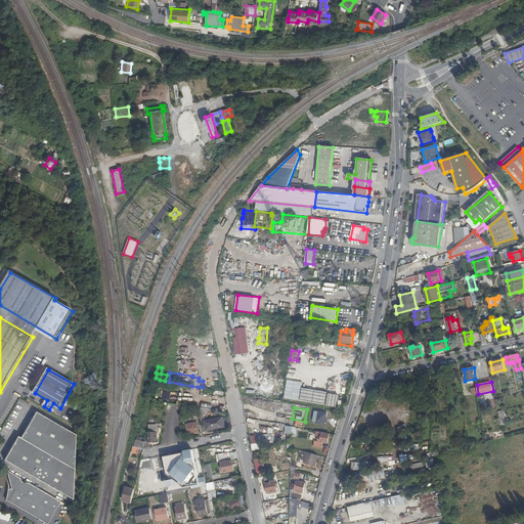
[(328,413),(319,411),(317,423),(325,424),(328,413)]
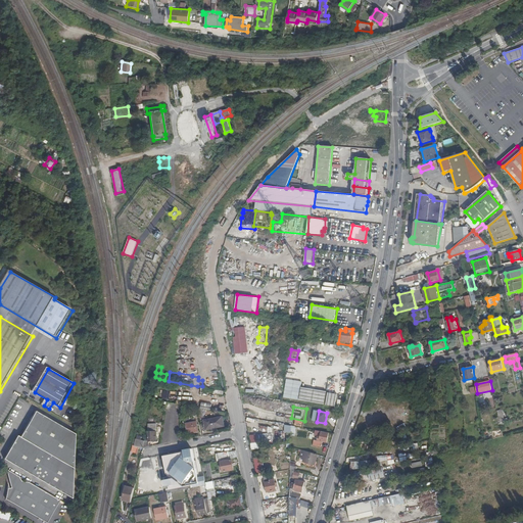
[(74,500),(78,435),(38,413),(22,438),(19,436),(5,460),(74,500)]
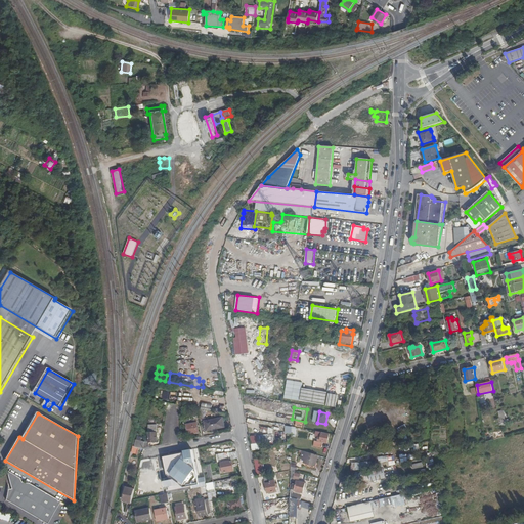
[(206,430),(224,427),(222,418),(205,421),(206,430)]
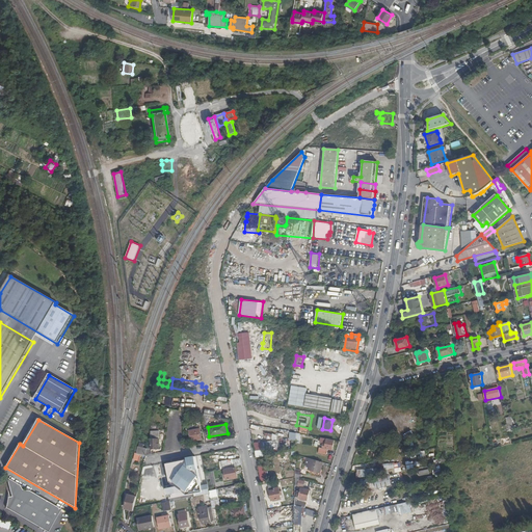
[(191,441),(203,439),(201,429),(190,431),(191,441)]
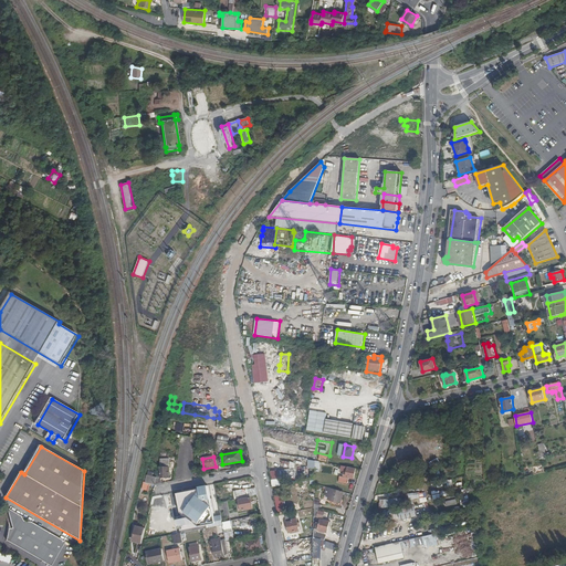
[(159,468),(156,484),(161,483),(161,478),(169,478),(169,458),(161,458),(161,468),(159,468)]
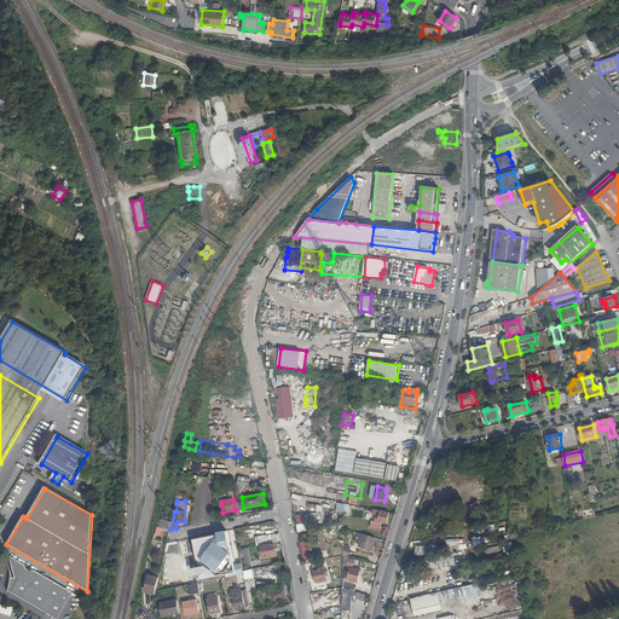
[(307,526),(324,525),(323,504),(310,505),(311,513),(296,514),(298,531),(307,531),(307,526)]
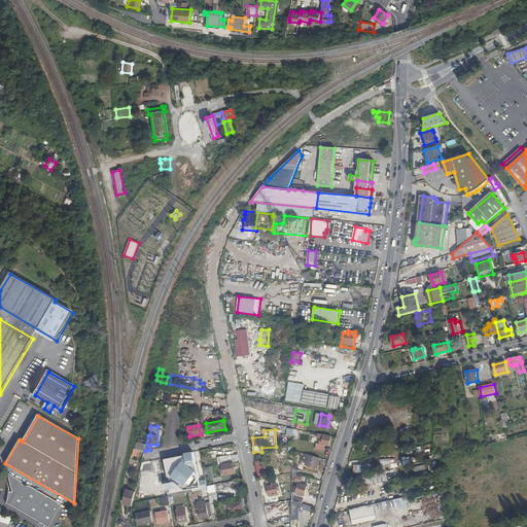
[(325,446),(329,446),(331,436),(319,434),(318,440),(321,440),(320,445),(325,446)]
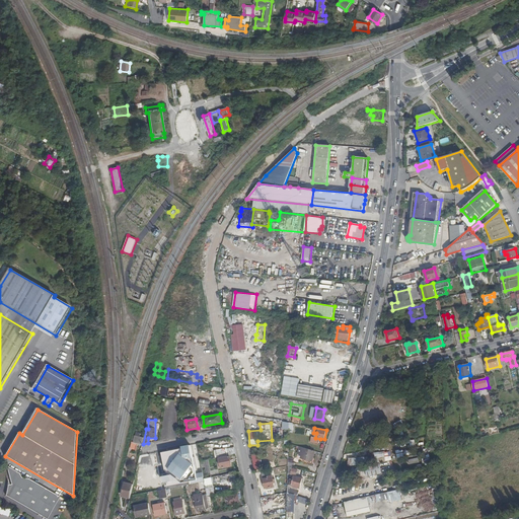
[(316,433),(313,433),(313,437),(312,437),(311,442),(319,443),(320,439),(315,438),(316,433)]
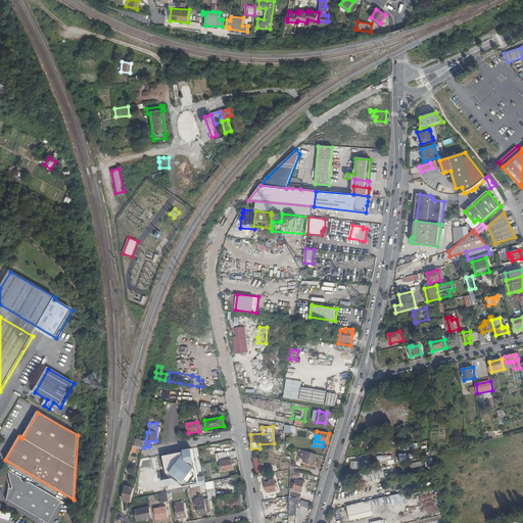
[(196,447),(141,459),(135,498),(203,484),(196,447)]
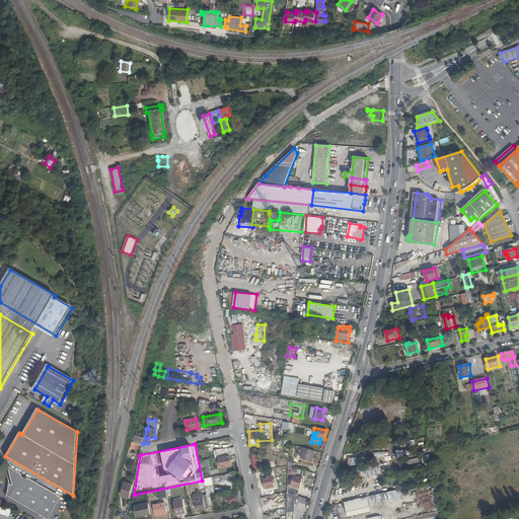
[(377,447),(364,451),(364,454),(370,453),(372,459),(376,458),(379,457),(377,447)]
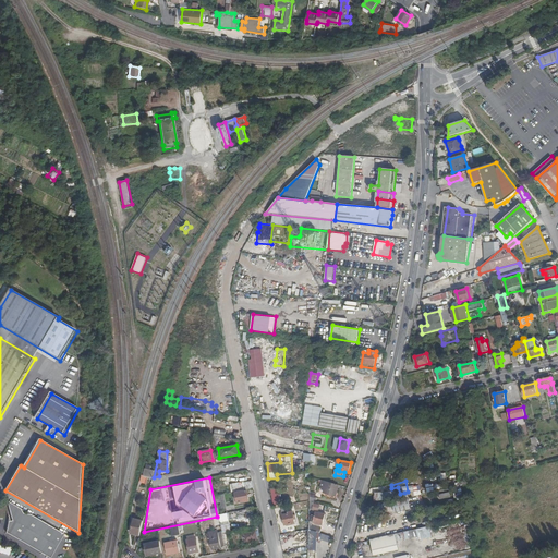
[(326,486),(324,493),(335,496),(338,485),(325,482),(324,485),(326,486)]
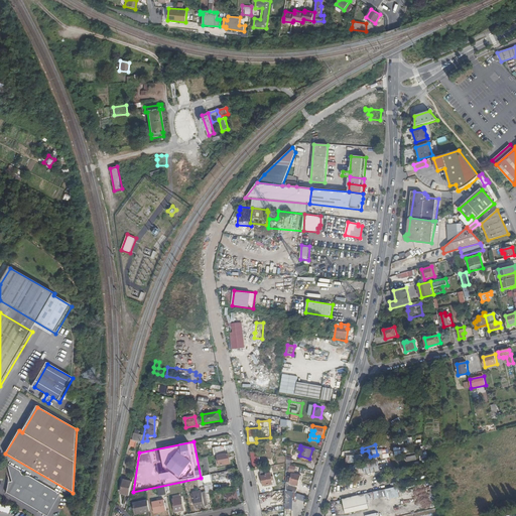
[(217,460),(218,467),(231,464),(229,454),(216,456),(217,460)]
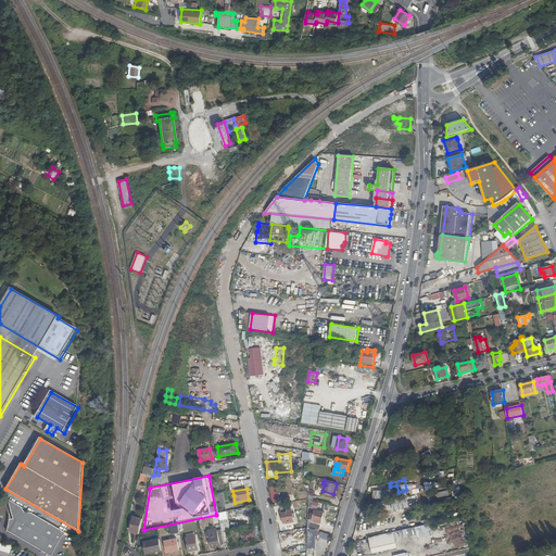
[(395,490),(374,490),(374,498),(395,498),(395,490)]
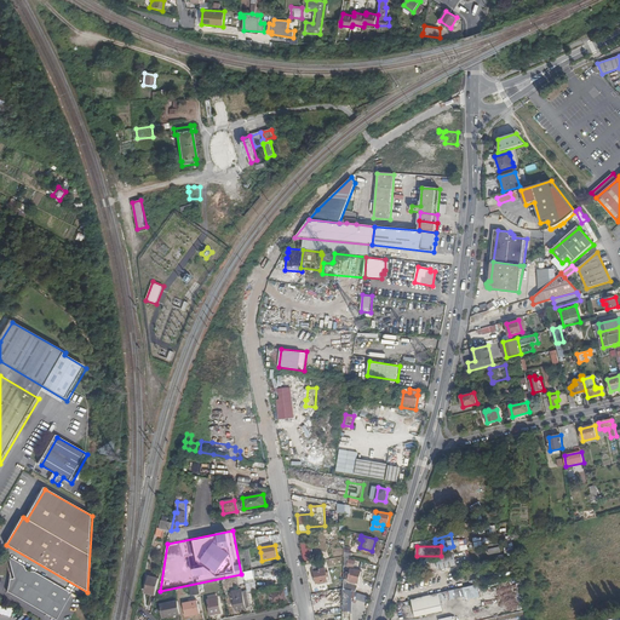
[(497,557),(501,557),(500,547),(488,549),(489,555),(497,554),(497,557)]
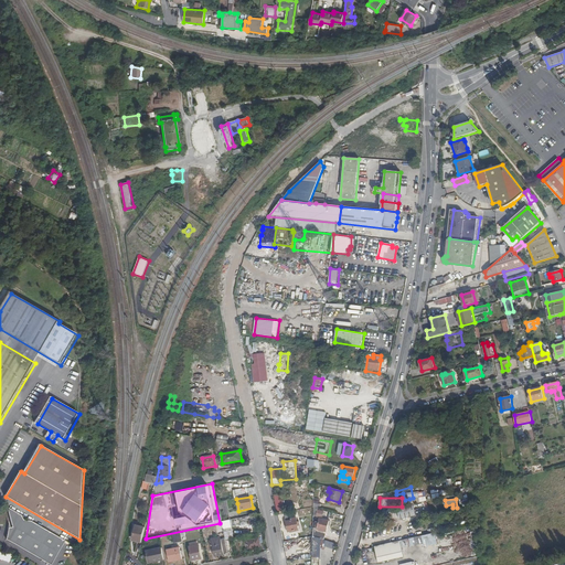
[(224,520),(231,519),(226,500),(219,502),(222,521),(224,520)]
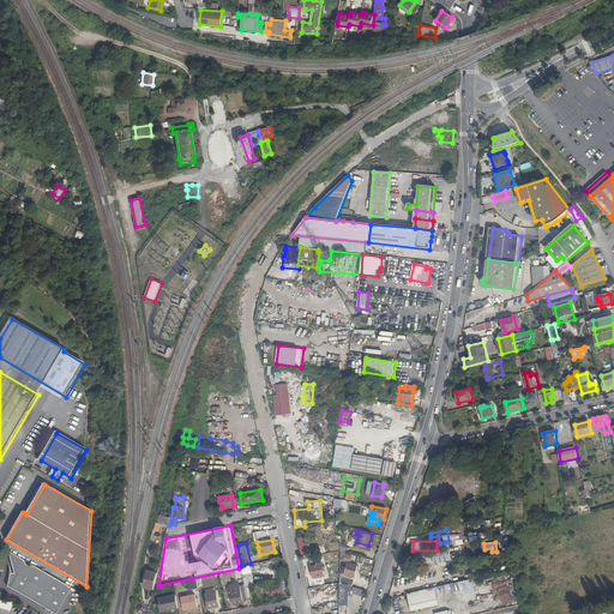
[(457,546),(439,549),(441,561),(459,558),(457,546)]
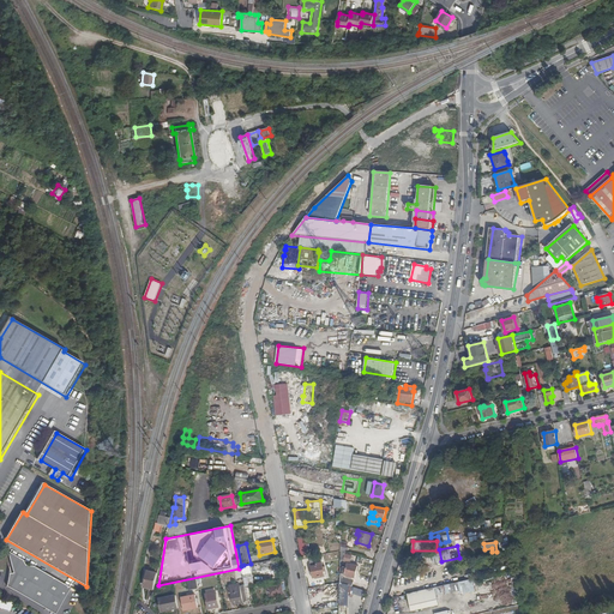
[(54,613),(70,588),(8,552),(13,573),(11,575),(10,569),(10,573),(8,579),(6,585),(54,613)]
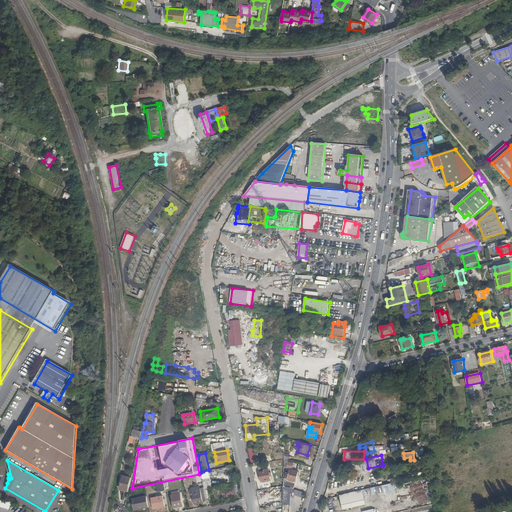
[(288,462),(288,461),(284,460),(284,467),(287,467),(291,468),(292,463),(288,462)]
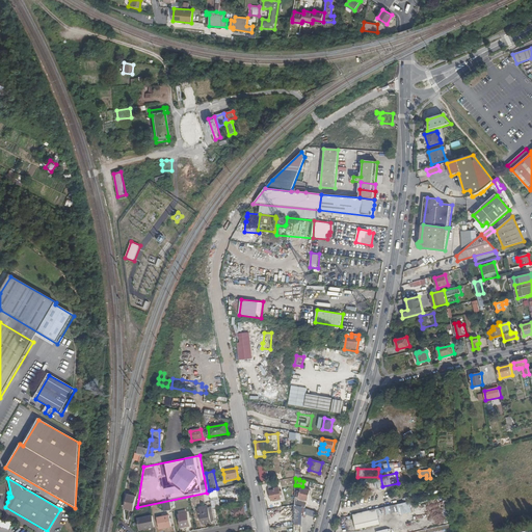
[(280,491),(278,483),(268,485),(271,501),(281,499),(281,496),(282,495),(282,490),(280,491)]
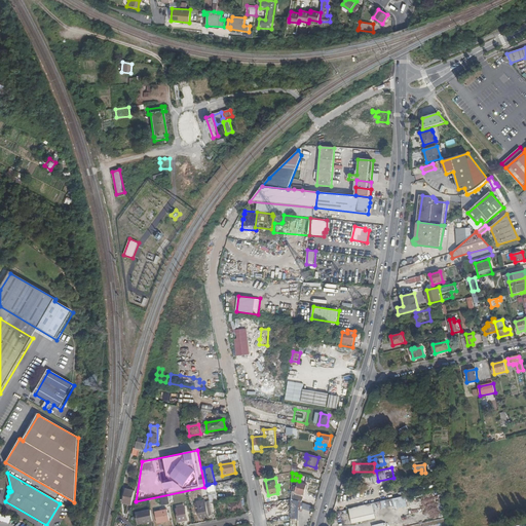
[(296,492),(298,493),(302,494),(304,494),(307,485),(298,483),(297,486),(295,486),(293,491),(296,492)]
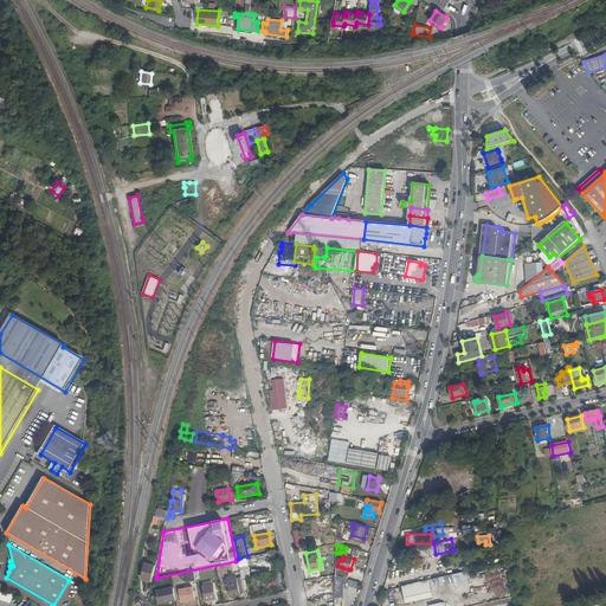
[(142,581),(152,582),(153,580),(155,567),(146,566),(142,581)]
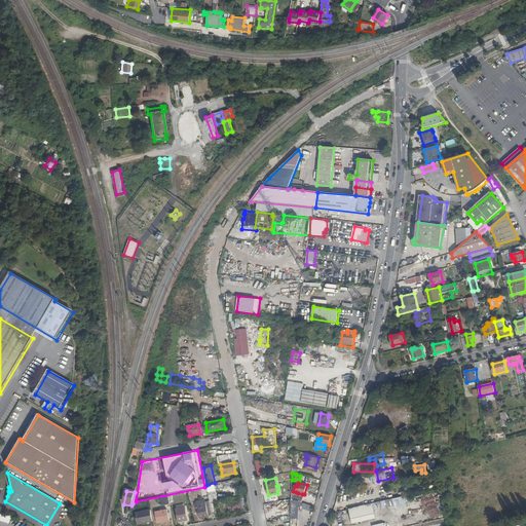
[(372,503),(374,511),(393,506),(392,498),(372,503)]
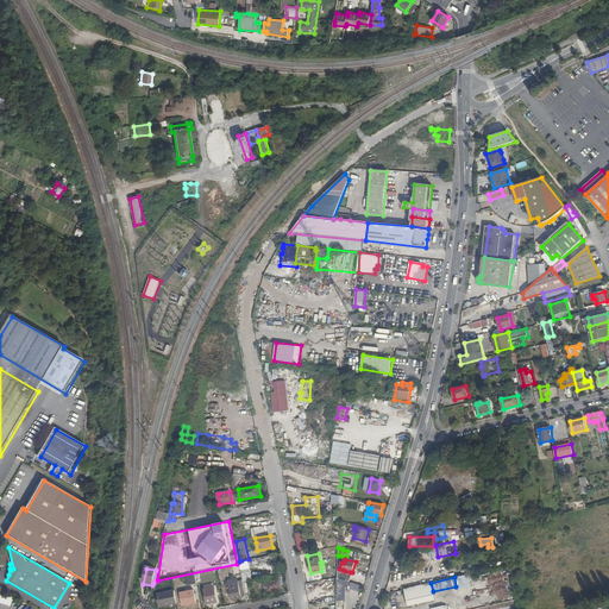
[(283,583),(283,579),(267,583),(268,592),(282,590),(281,584),(283,583)]
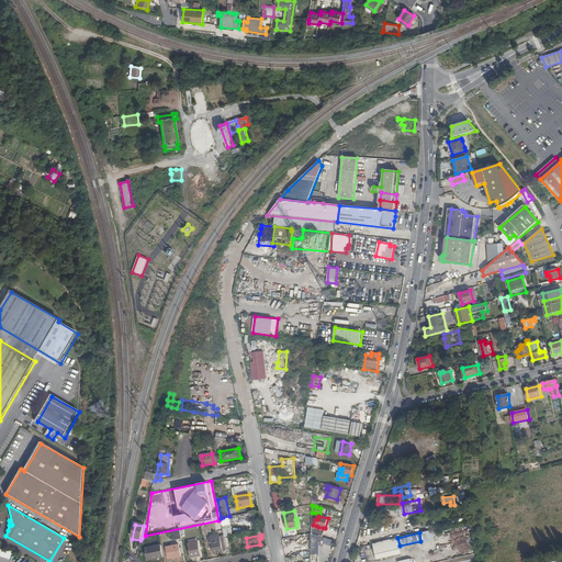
[(213,553),(227,550),(226,546),(224,537),(224,536),(221,536),(211,538),(211,540),(210,540),(211,547),(212,547),(213,553)]
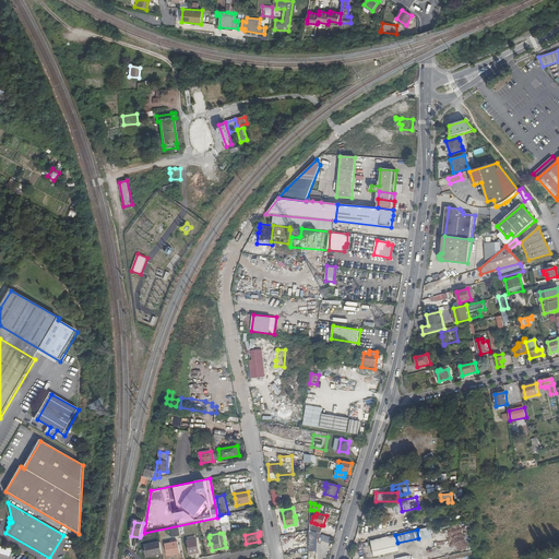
[(323,535),(321,540),(331,544),(333,537),(323,535)]
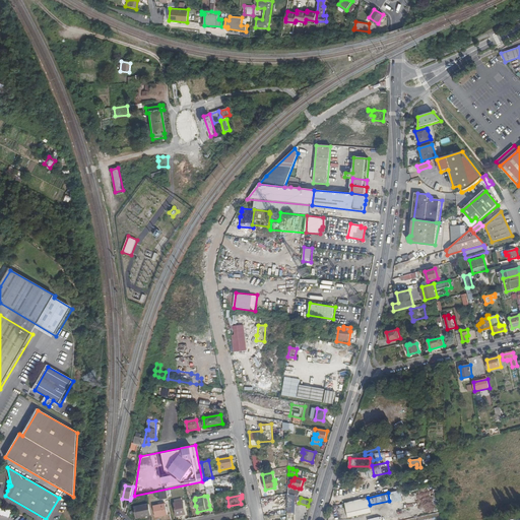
[(368,498),(344,503),(348,518),(372,513),(370,505),(368,498)]
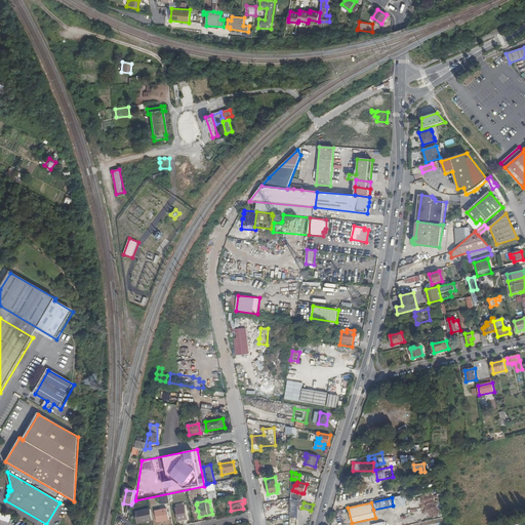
[(178,521),(188,519),(185,507),(176,509),(178,521)]
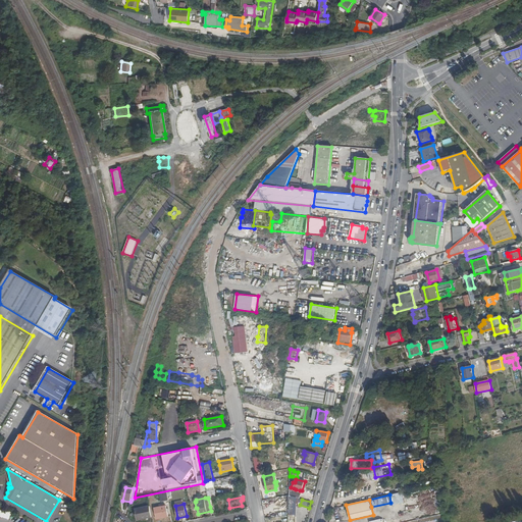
[(168,516),(166,505),(154,508),(156,519),(168,516)]
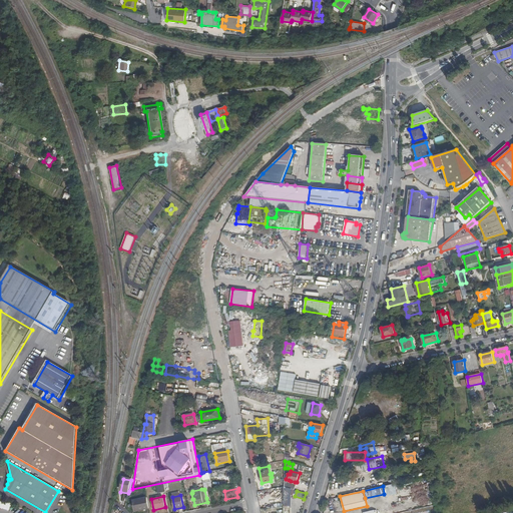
[(135,511),(149,508),(147,497),(133,500),(135,511)]
